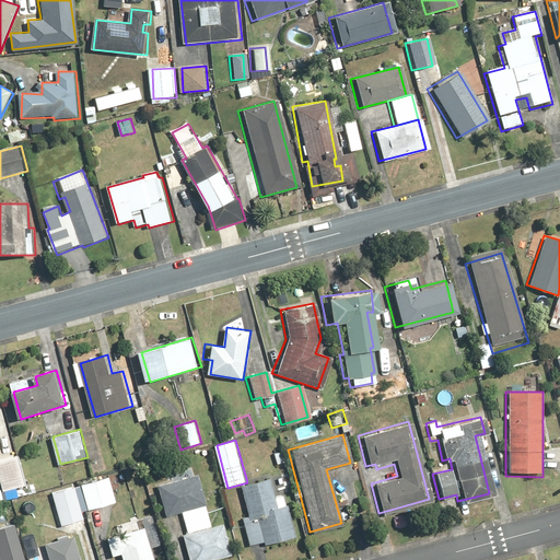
[(282,450),(270,453),(273,465),(286,461),(282,450)]
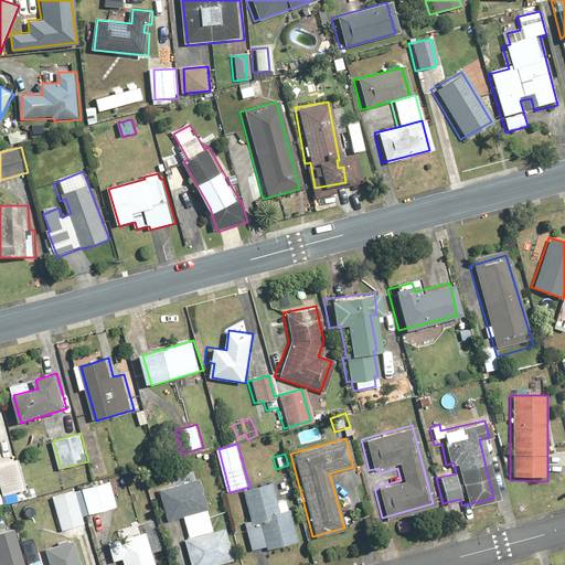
[(18,459),(0,465),(0,473),(6,496),(27,489),(18,459)]
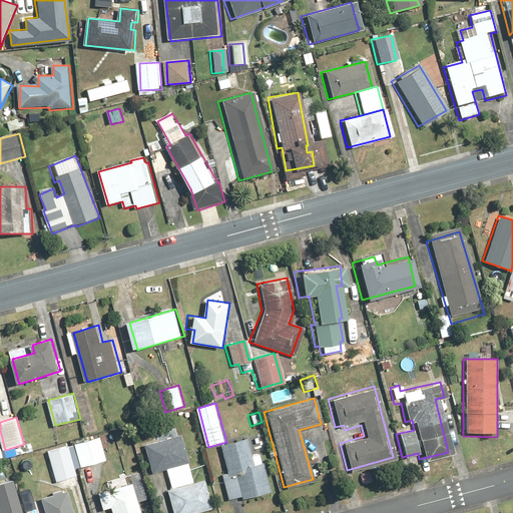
[(184,435),(146,445),(154,474),(169,469),(174,488),(169,489),(175,512),(198,512),(215,509),(207,479),(195,482),(189,462),(191,462),(184,435)]
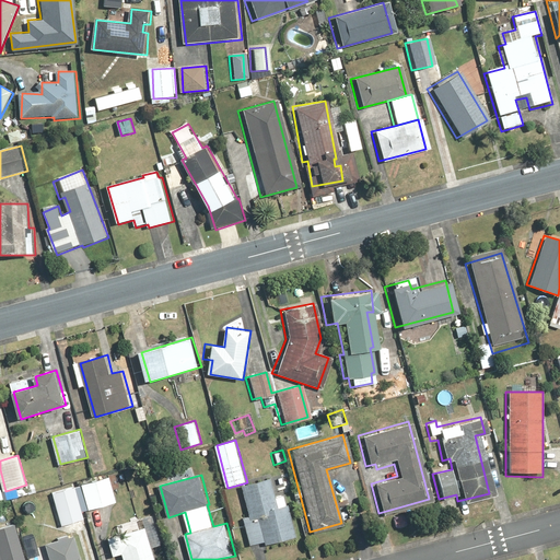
[(109,477),(83,485),(91,509),(117,501),(109,477)]
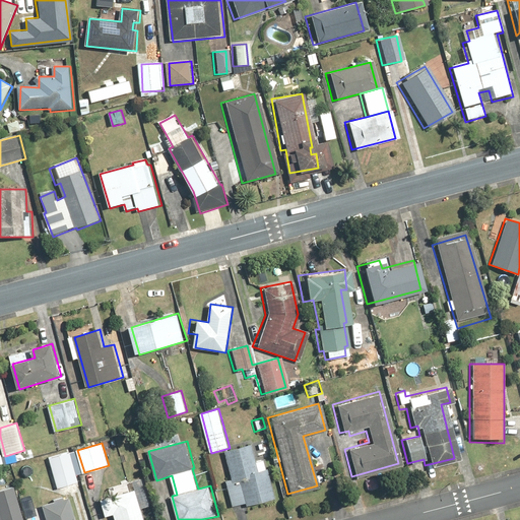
[(247,446),(226,452),(234,478),(226,480),(234,508),(272,497),(264,468),(254,470),(247,446)]
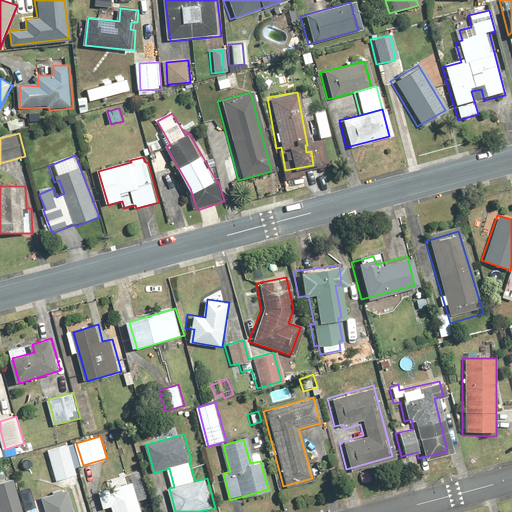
[(69,444),(49,449),(57,480),(77,474),(69,444)]
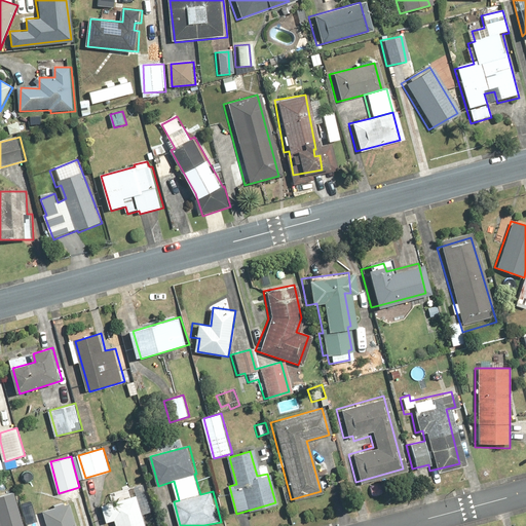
[(26,525),(16,492),(0,496),(0,515),(1,520),(0,520),(0,525),(26,525)]
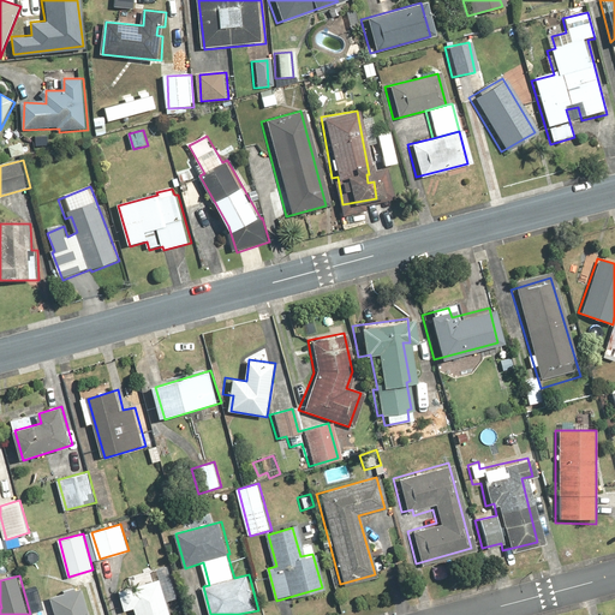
[(172,614),(161,580),(121,592),(126,611),(137,608),(138,614),(172,614)]
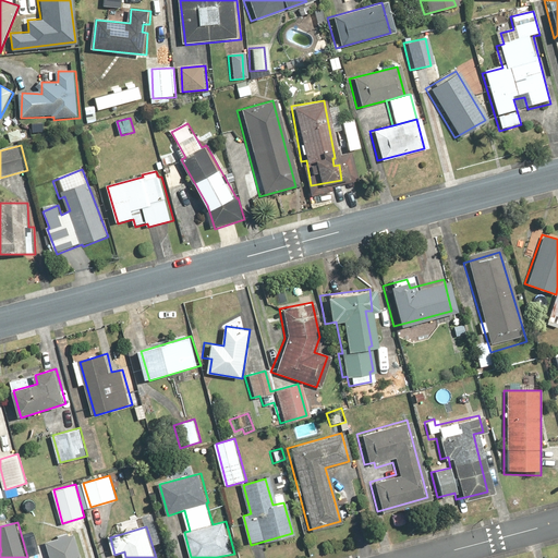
[(82,557),(74,533),(47,541),(51,557),(82,557)]
